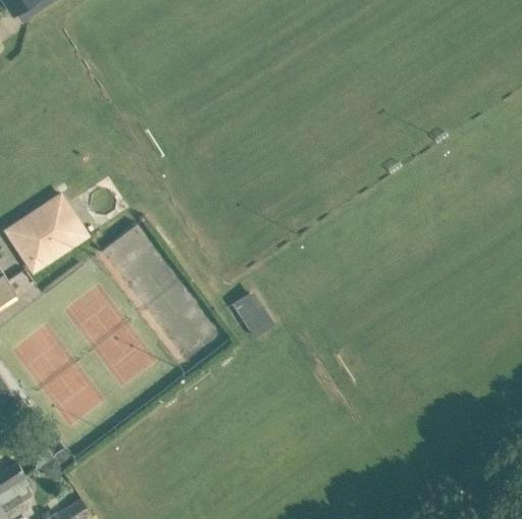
[(2,0),(13,15),(30,5),(36,0),(2,0)]
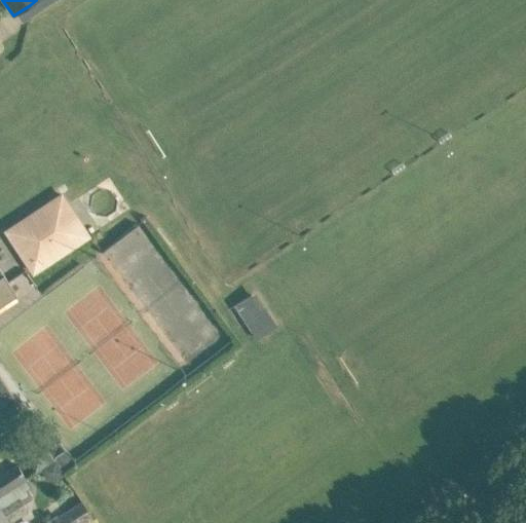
[(36,0),(30,5),(36,15),(59,0),(36,0)]
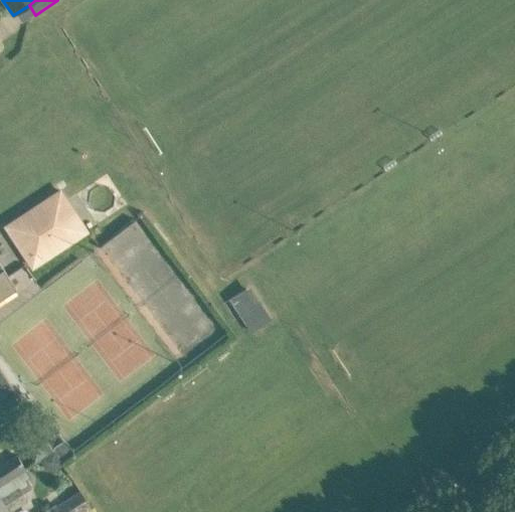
[(60,189),(3,226),(32,271),(90,233),(60,189)]
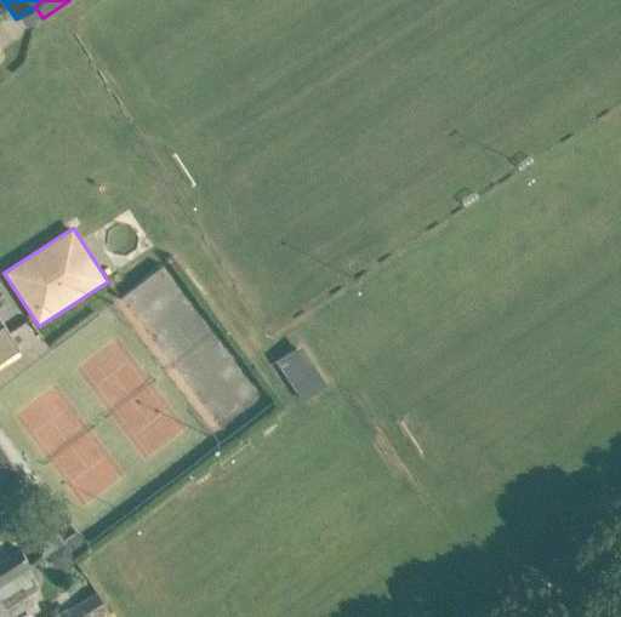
[(0,364),(20,350),(0,320),(0,364)]
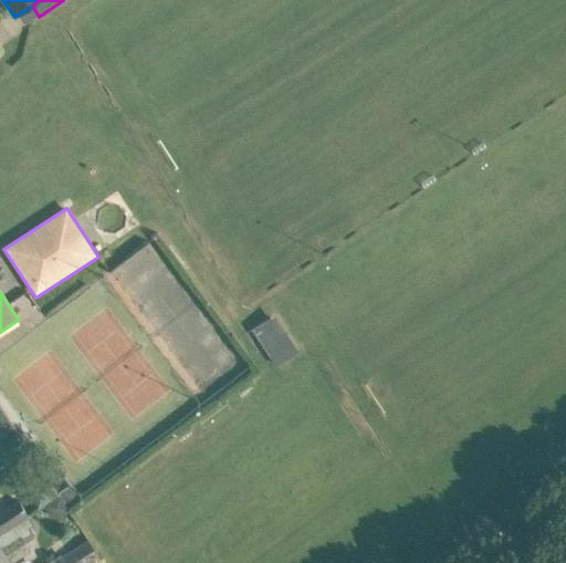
[(252,332),(276,368),(299,353),(274,316),(252,332)]
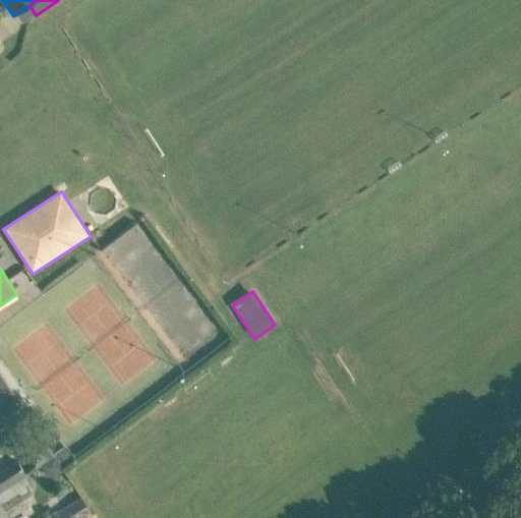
[(63,472),(64,471),(76,462),(65,447),(53,455),(52,455),(54,458),(63,472)]
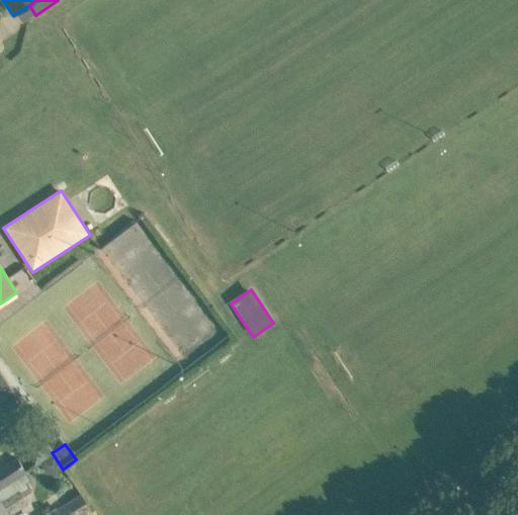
[(0,489),(20,476),(26,471),(17,458),(0,468),(0,489)]
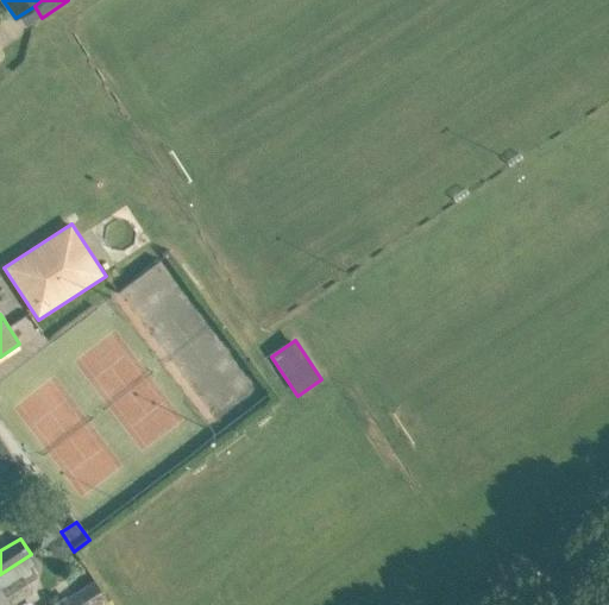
[(0,574),(0,581),(6,591),(1,593),(0,592),(0,604),(13,604),(31,592),(26,586),(38,579),(24,559),(0,574)]
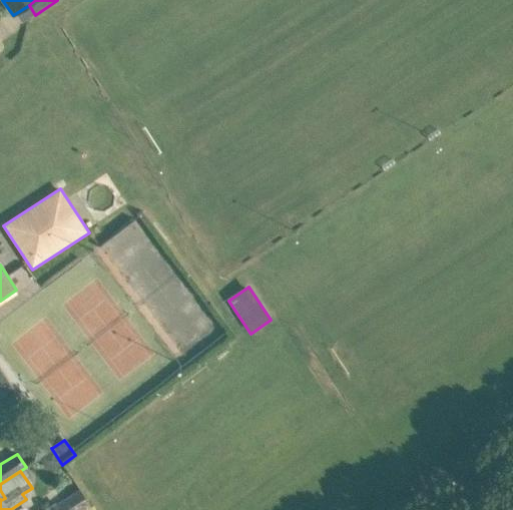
[(79,490),(48,509),(86,509),(90,507),(91,507),(79,490)]
